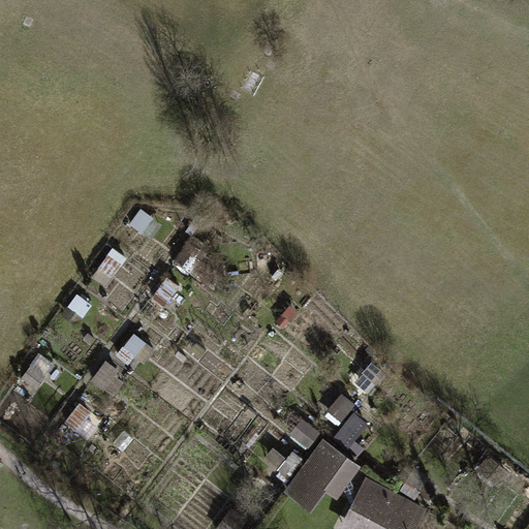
[(155,217),(142,208),(130,224),(143,234),(155,217)]
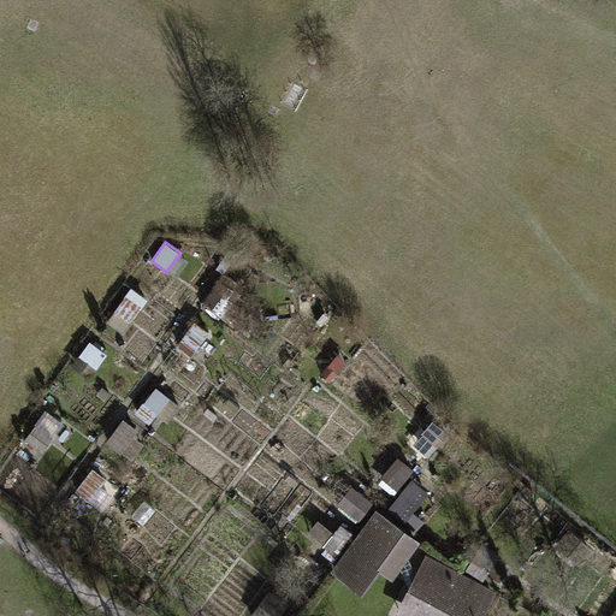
[(231,248),(217,268),(224,274),(238,254),(231,248)]
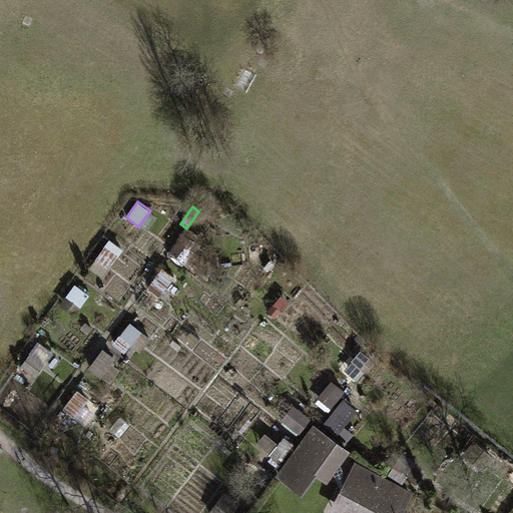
[(182,232),(169,251),(188,265),(201,244),(182,232)]
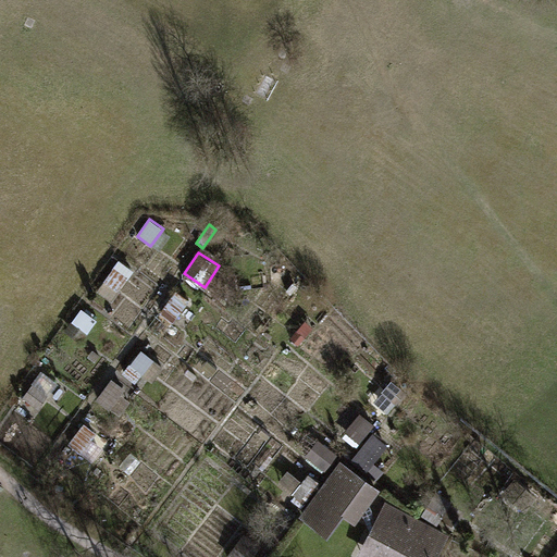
[(135,271),(120,260),(98,292),(113,302),(135,271)]
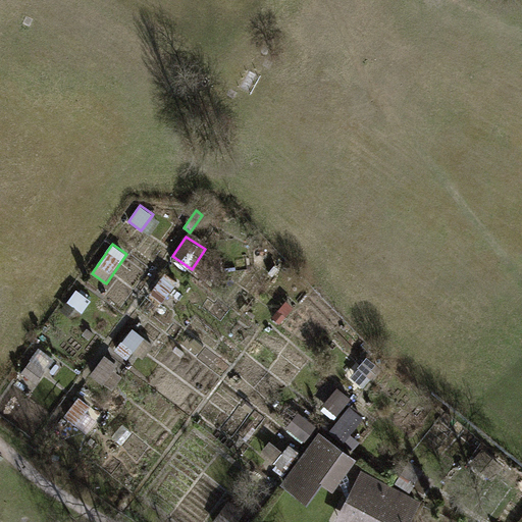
[(178,281),(165,272),(150,294),(163,303),(178,281)]
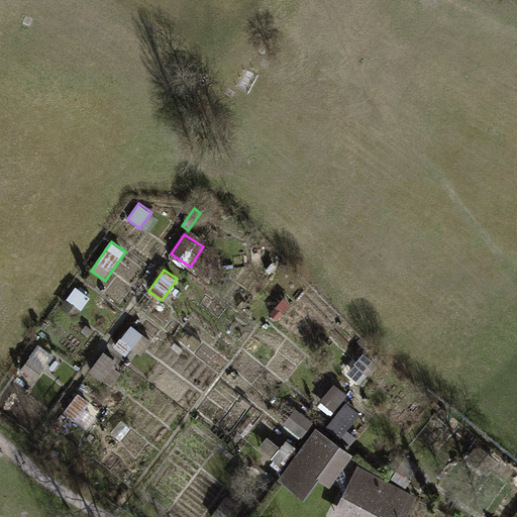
[(91,297),(76,287),(68,299),(67,298),(60,308),(76,319),(91,297)]
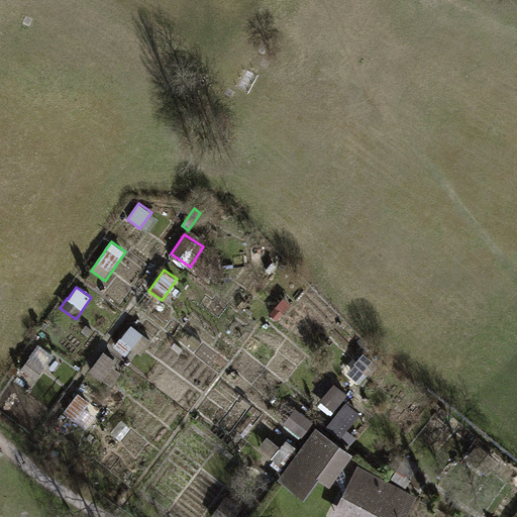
[(89,337),(94,330),(87,325),(82,332),(89,337)]
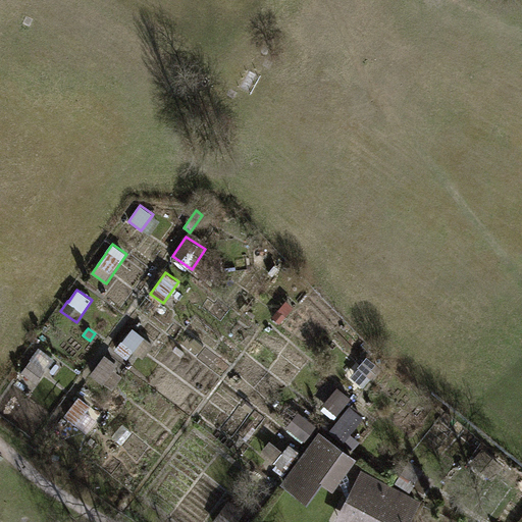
[(154,346),(134,328),(123,342),(122,342),(115,350),(127,359),(134,352),(144,359),(154,346)]
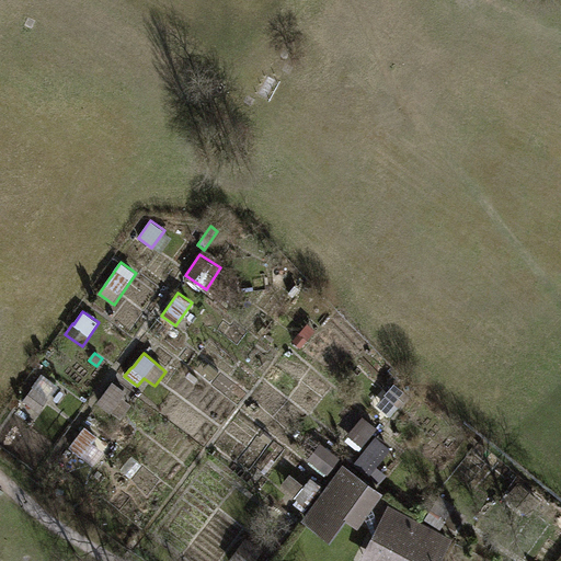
[(39,413),(58,388),(42,376),(23,401),(39,413)]
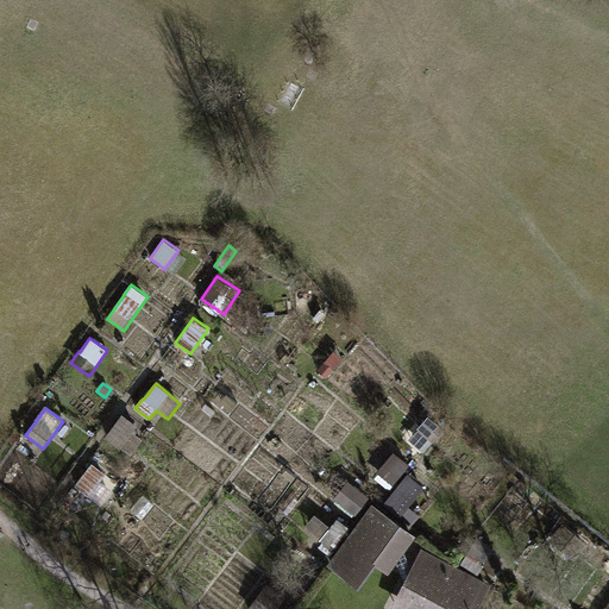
[(138,425),(123,414),(106,438),(120,449),(121,447),(132,454),(143,439),(133,432),(138,425)]
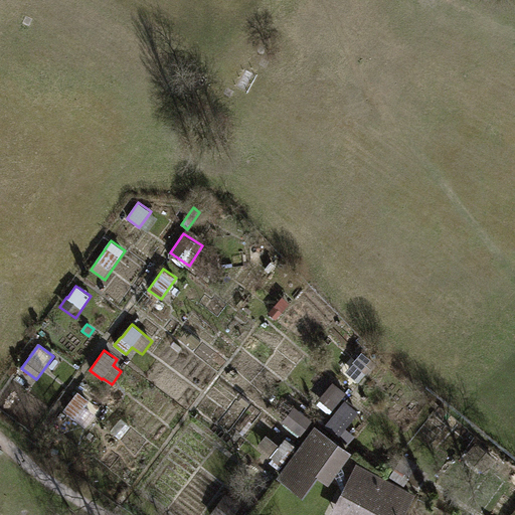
[(377,363),(363,351),(354,362),(367,374),(377,363)]
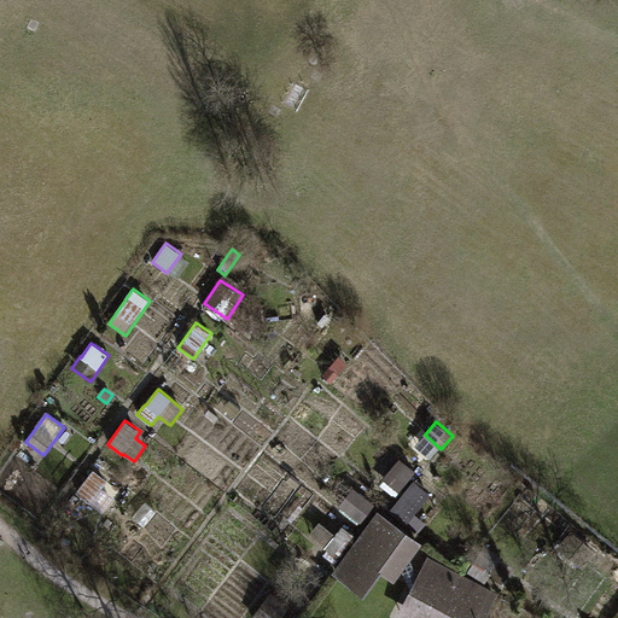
[(417,472),(401,459),(384,479),(400,491),(417,472)]
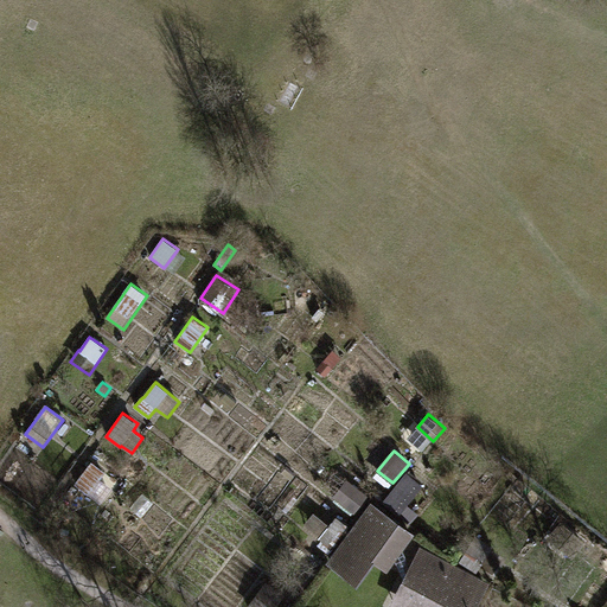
[(107,472),(93,461),(75,485),(89,494),(107,472)]
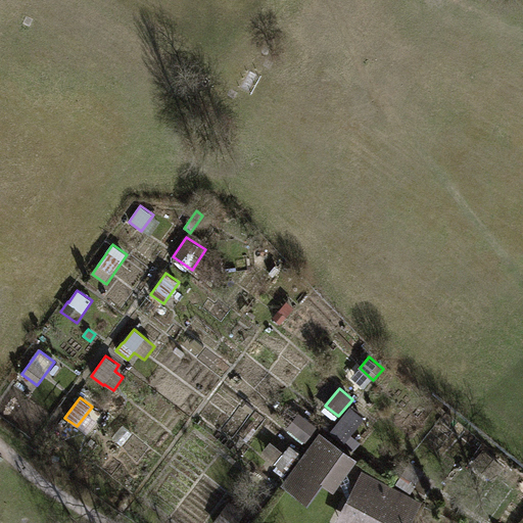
[(351,407),(350,406),(330,433),(344,444),(351,435),(365,418),(364,418),(366,415),(353,406),(351,407)]
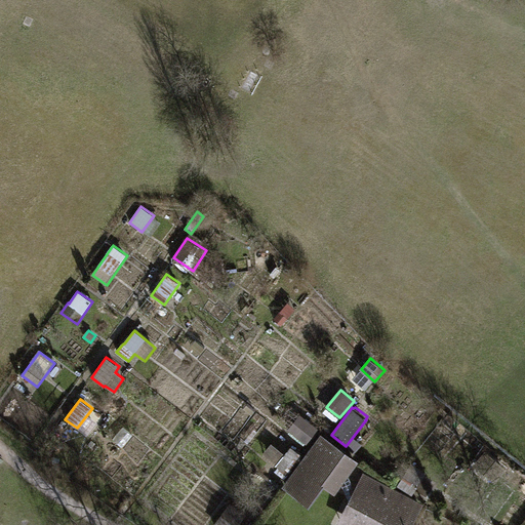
[(320,429),(301,414),(289,430),(307,444),(320,429)]
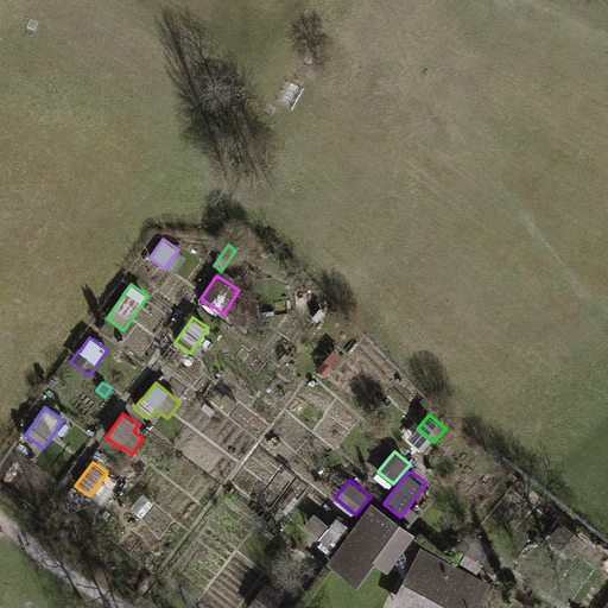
[(353,529),(325,564),(358,588),(377,562),(390,571),(417,533),(373,501),(353,529)]
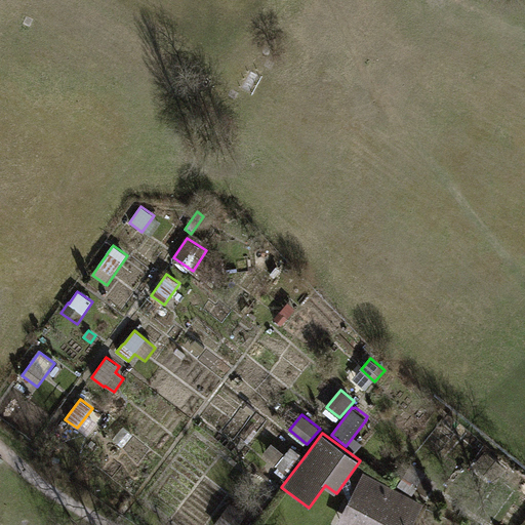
[(362,445),(353,437),(346,446),(355,453),(362,445)]
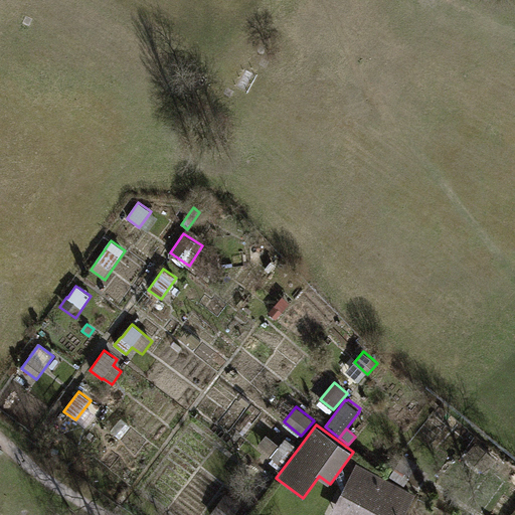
[(280,470),(298,447),(286,439),(280,446),(267,435),(259,446),(272,455),(271,457),(274,459),(270,463),(280,470)]
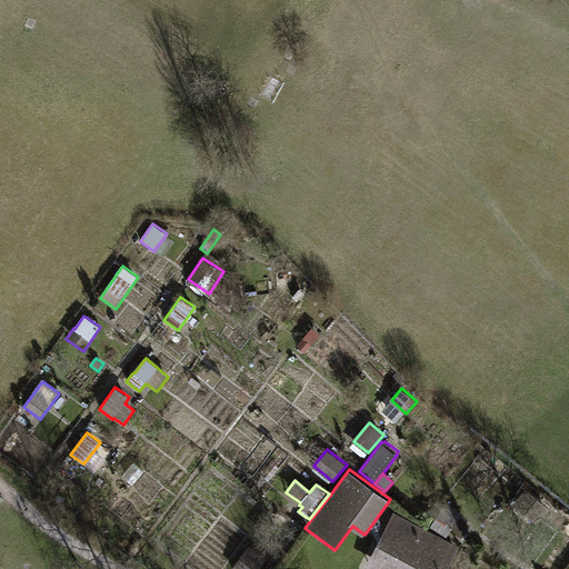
[(462,513),(447,502),(431,526),(448,537),(462,513)]
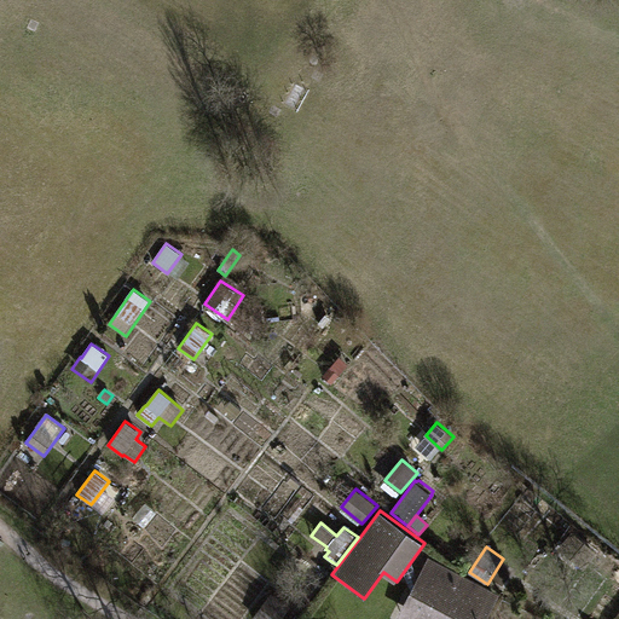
[(487,618),(502,595),(431,557),(397,618),(487,618)]
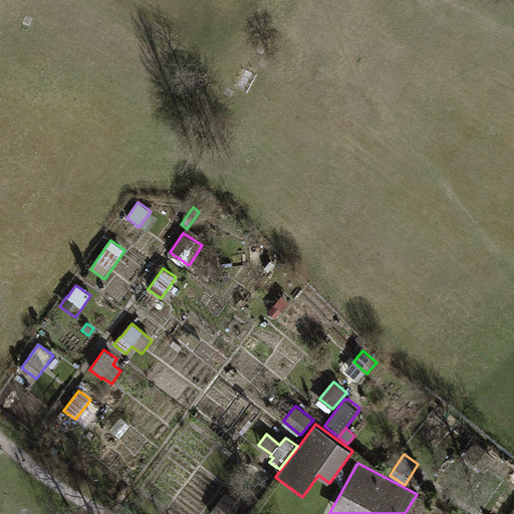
[(235,513),(242,505),(227,493),(210,513),(235,513)]
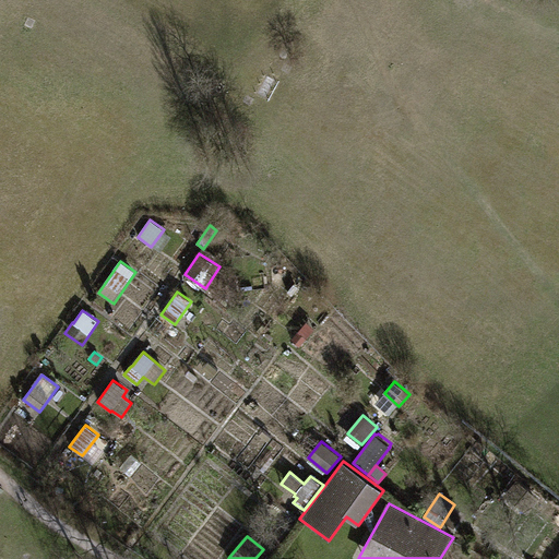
All buildings are outlined.
